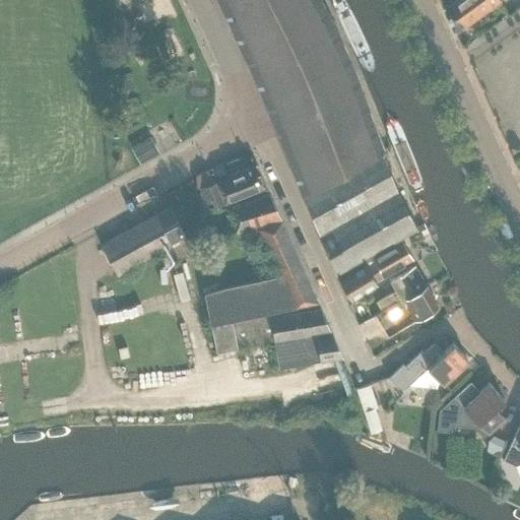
[(217,0),(250,70),(270,119),(302,195),(381,151),(384,149),(335,29),(319,0),(217,0)]
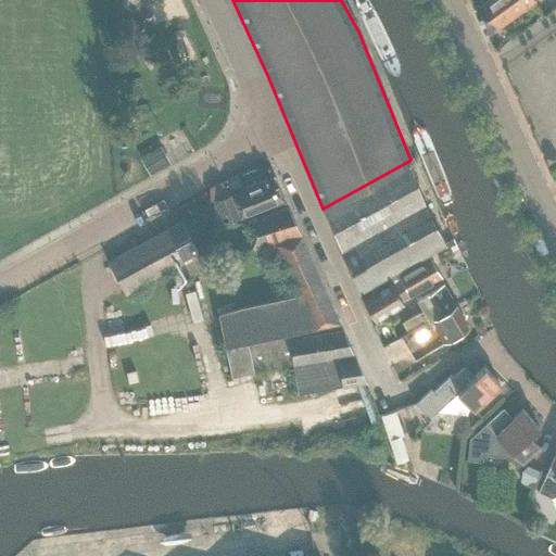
[(488,0),(477,8),(489,34),(535,0),(488,0)]
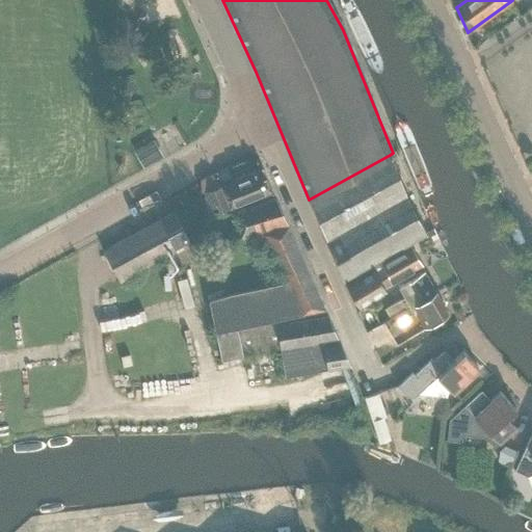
[(143,168),(161,157),(153,141),(135,153),(143,168)]
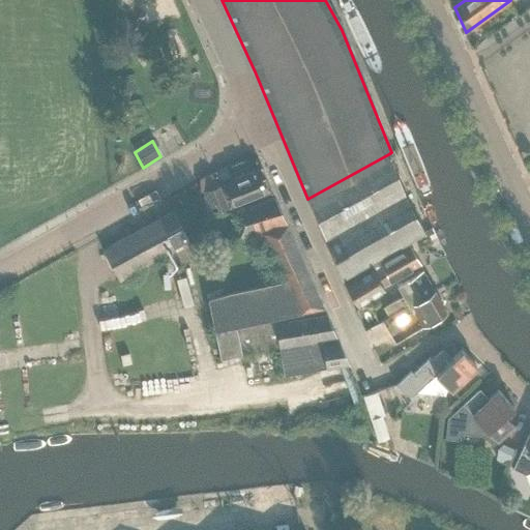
[(388,154),(307,199),(341,280),(424,233),(404,195),(388,154)]
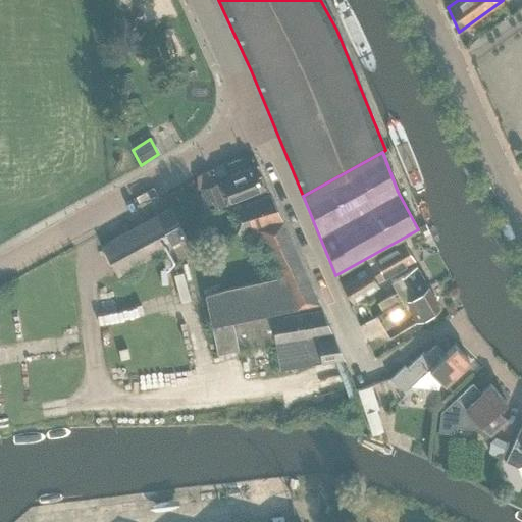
[(208,210),(267,189),(257,166),(226,178),(231,193),(218,197),(212,184),(200,189),(208,210)]
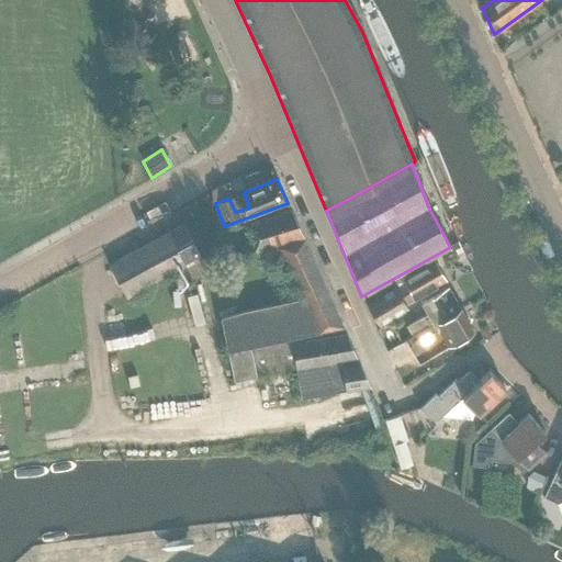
[(255,253),(270,248),(303,238),(291,210),(247,225),(255,253)]
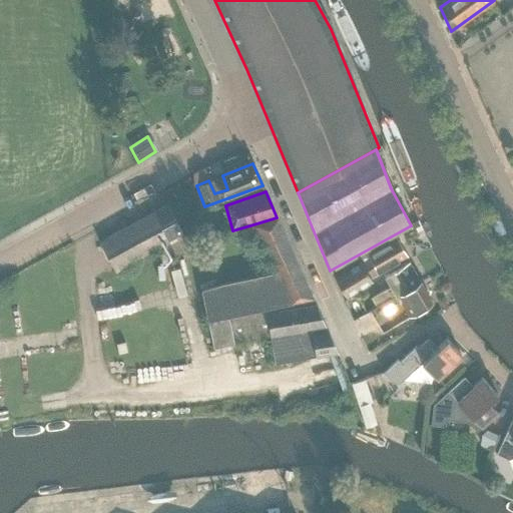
[(168,204),(99,242),(115,272),(157,248),(163,260),(187,246),(182,235),(184,234),(168,204)]
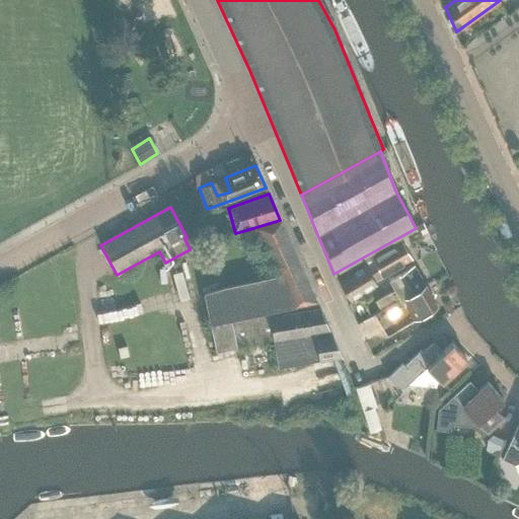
[(280,220),(249,229),(270,275),(204,294),(211,325),(231,320),(243,318),(285,309),(311,303),(317,302),(280,220)]
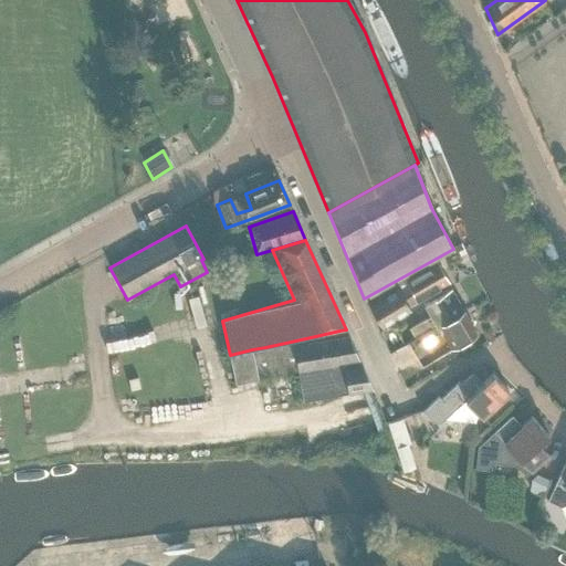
[(408,284),(416,299),(448,281),(437,262),(405,280),(408,284)]
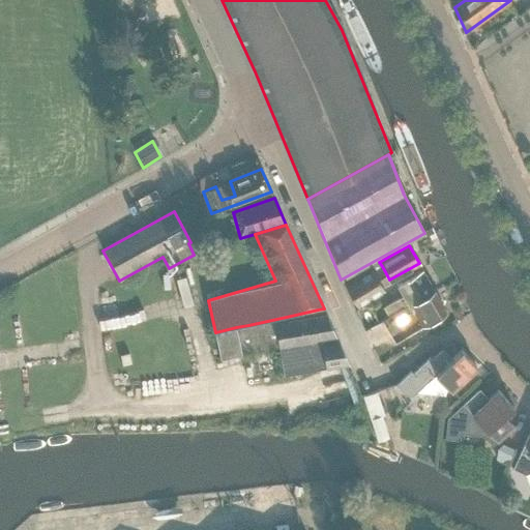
[(390,282),(389,280),(382,266),(374,271),(372,268),(344,284),(355,304),(383,289),(382,287),(390,282)]
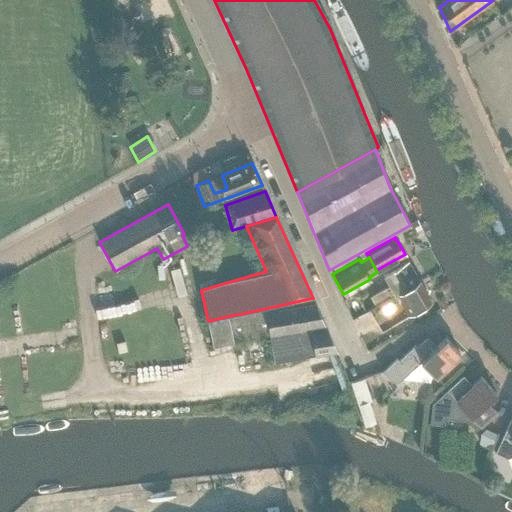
[(177,289),(187,286),(180,260),(170,263),(177,289)]
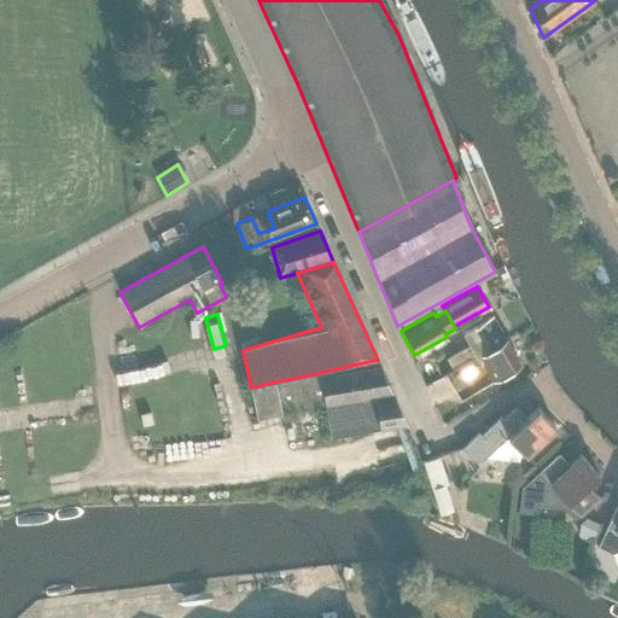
[(452,369),(505,338),(491,315),(462,332),(470,345),(447,360),(452,369)]
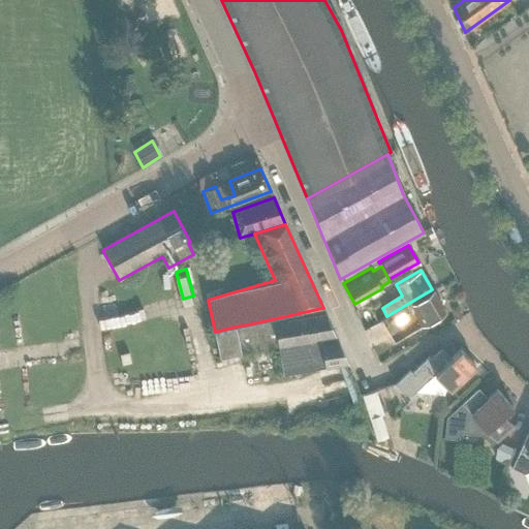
[(445,312),(432,289),(386,316),(380,319),(389,333),(399,327),(404,336),(445,312)]
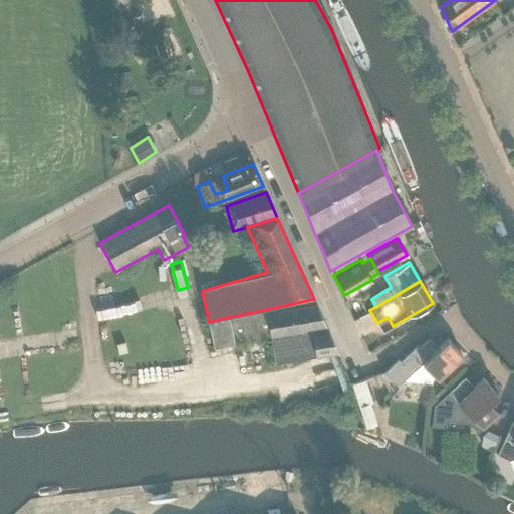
[(327,331),(326,328),(326,327),(316,305),(310,306),(308,300),(241,315),(229,317),(235,343),(270,337),(275,364),(338,353),(328,331),(327,331)]
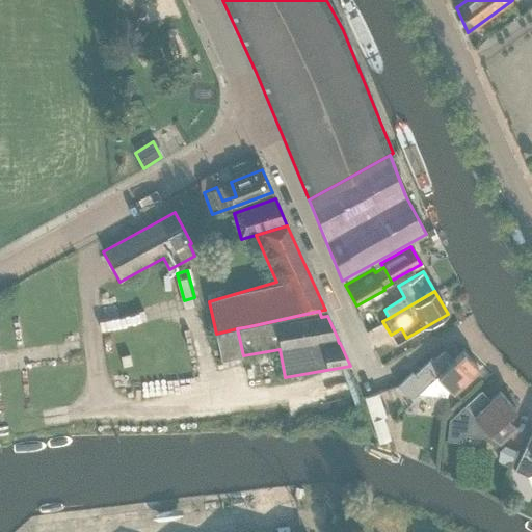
[(243,355),(237,328),(216,334),(221,360),(243,356),(242,355),(243,355)]
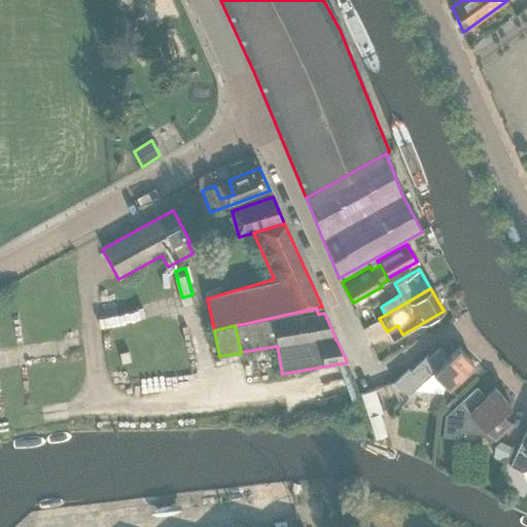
[(473,365),(458,348),(447,358),(438,349),(429,357),(427,355),(411,372),(409,370),(393,383),(402,393),(411,394),(415,390),(442,394),(443,389),(446,387),(448,389),(473,365)]
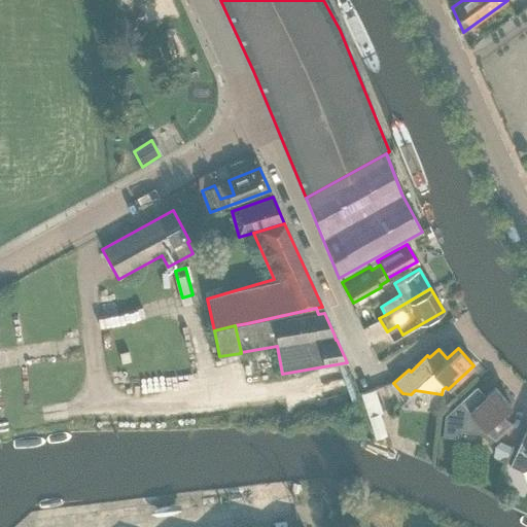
[(511,406),(495,388),(484,399),(475,389),(445,417),(443,437),(457,438),(458,430),(482,432),(491,443),(494,440),(511,424),(501,414),(511,406)]
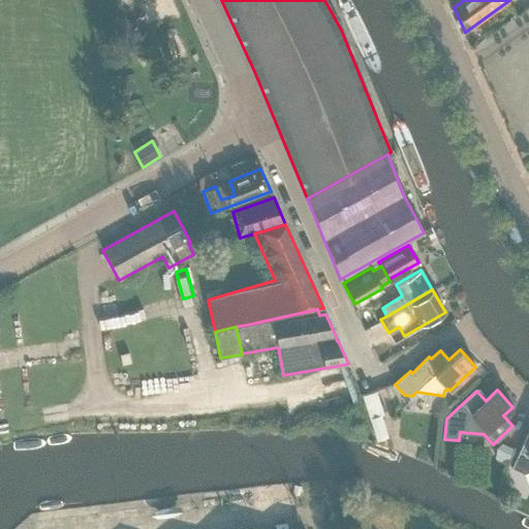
[(383,414),(376,391),(363,395),(377,441),(387,437),(381,415),(383,414)]
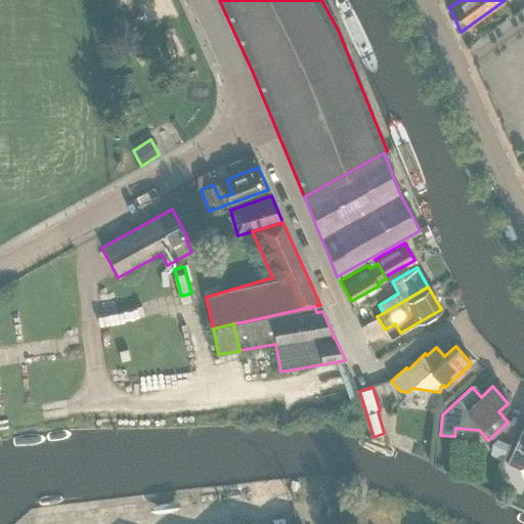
[(523,429),(507,464),(519,470),(523,468),(523,429)]
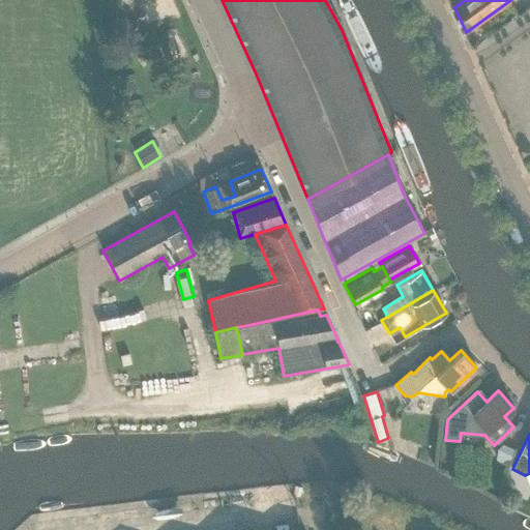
[(513,448),(503,444),(497,449),(496,459),(507,464),(513,448)]
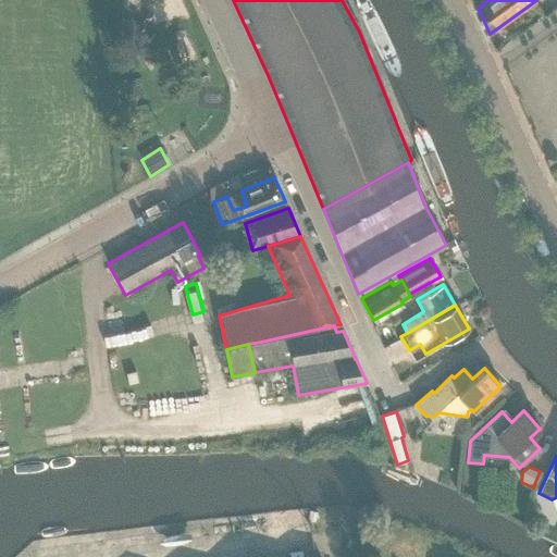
[(542,500),(533,499),(532,510),(541,511),(542,500)]
